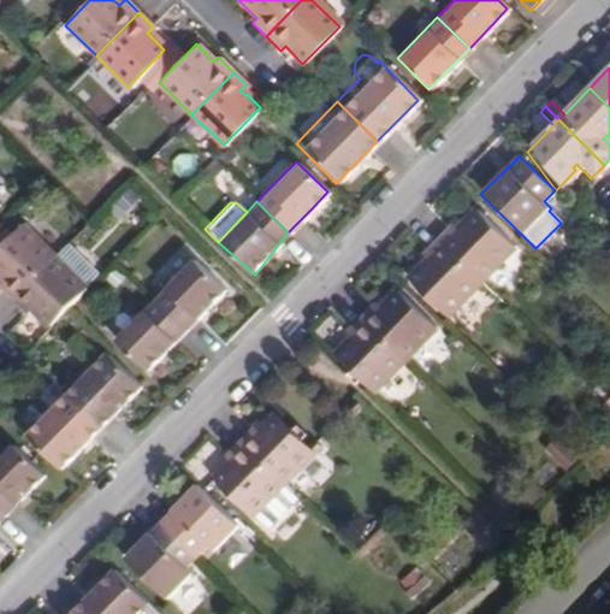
[(448,225),(434,238),(473,276),(507,241),(473,208),(452,230),(448,225)]
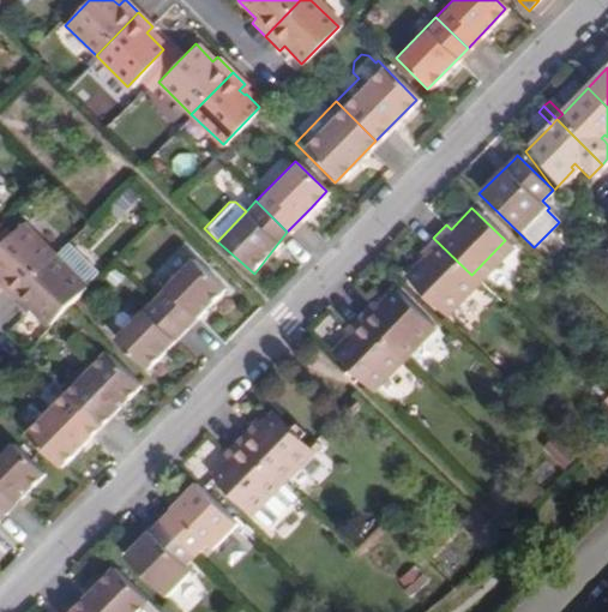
[(8,297),(52,255),(19,222),(0,241),(0,277),(0,289),(8,297)]
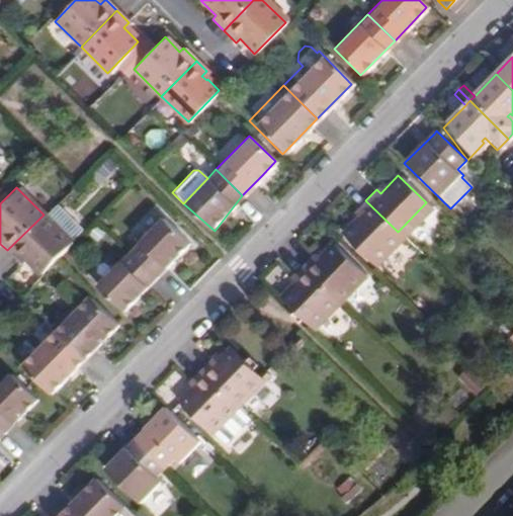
[(368,261),(398,232),(365,200),(352,213),(357,218),(340,235),(368,261)]
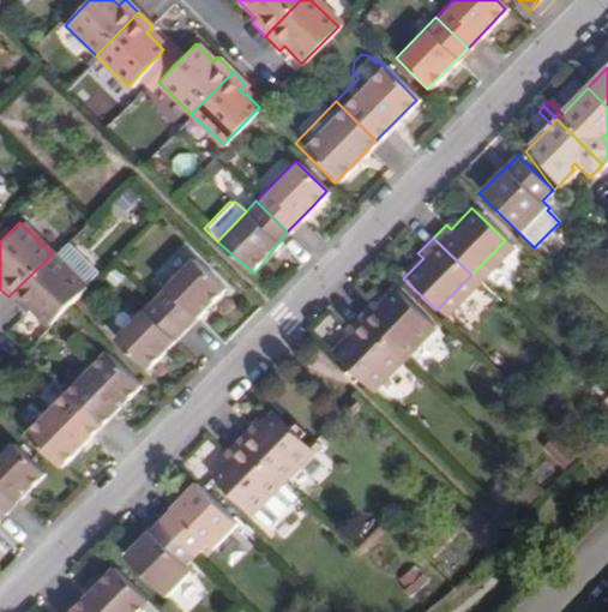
[(52,255),(8,297),(23,311),(29,305),(47,323),(83,286),(52,255)]
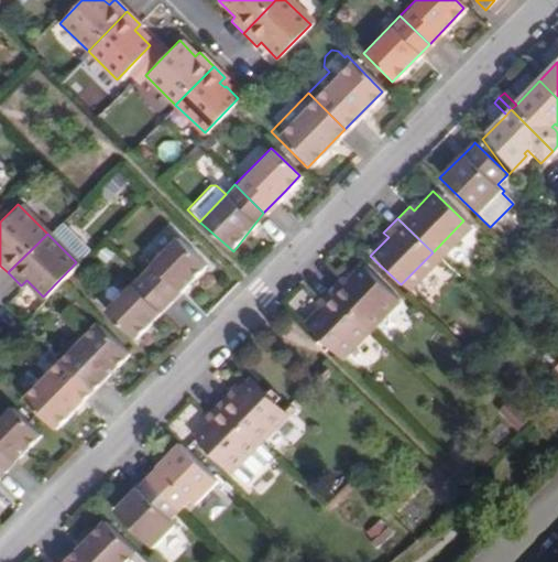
[(173,235),(135,271),(167,302),(189,280),(203,266),(173,235)]
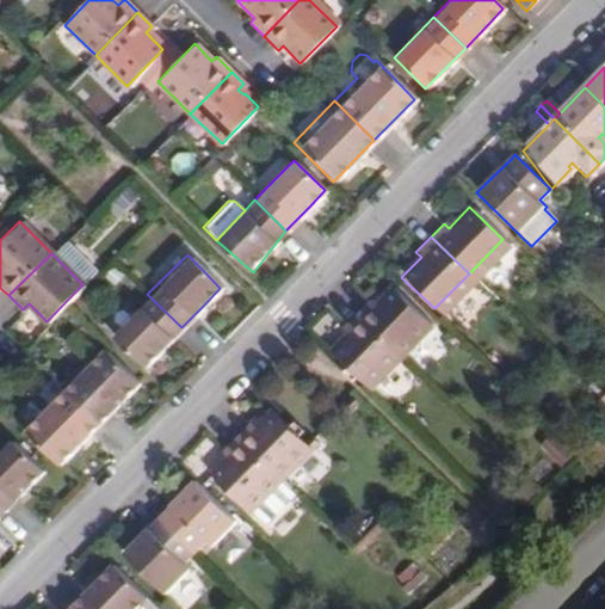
[(355,314),(397,356),(428,324),(390,287),(371,306),(368,301),(355,314)]
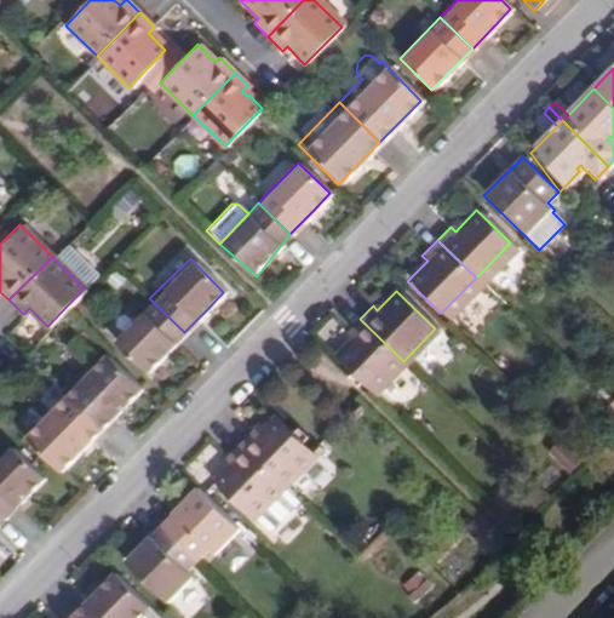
[(184,332),(149,298),(109,338),(143,372),(184,332)]
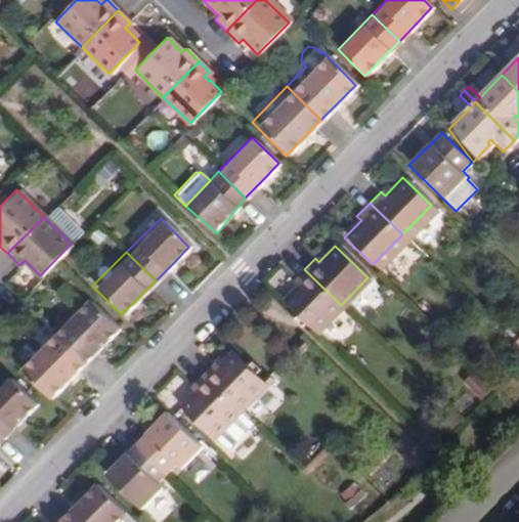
[(341,305),(304,269),(292,281),(296,286),(282,301),(314,333),(341,305)]
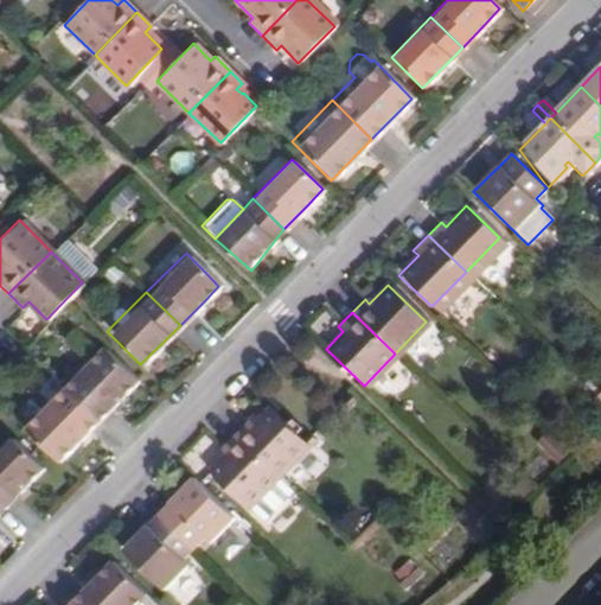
[(103,345),(63,387),(96,420),(120,396),(136,380),(103,345)]
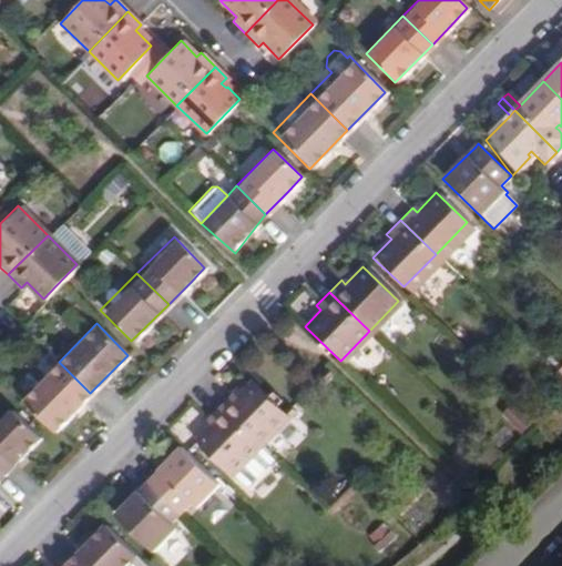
[(561,378),(561,359),(552,372),(561,378)]
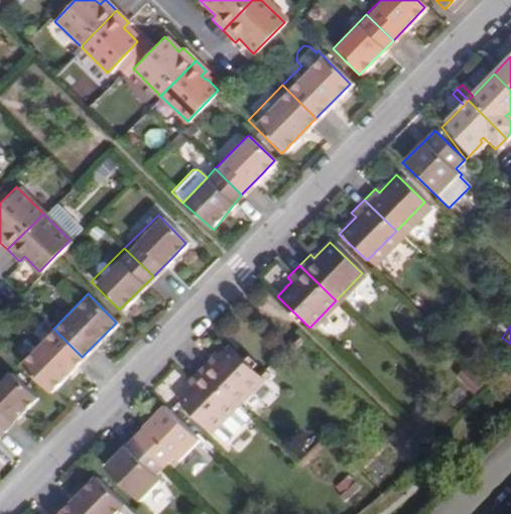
[(82,357),(53,329),(19,363),(47,391),(82,357)]
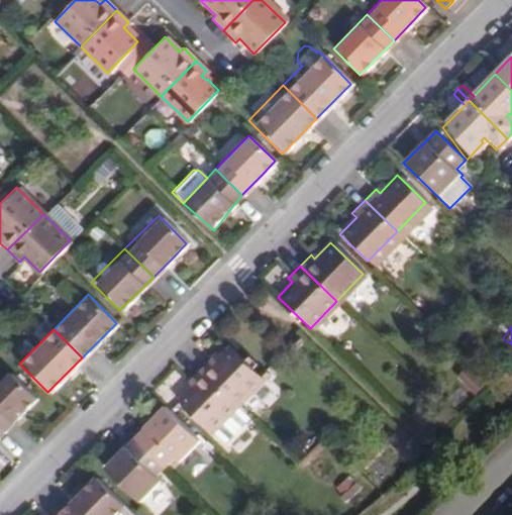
[(198,370),(234,405),(262,378),(257,374),(257,375),(228,347),(213,363),(209,358),(198,370)]
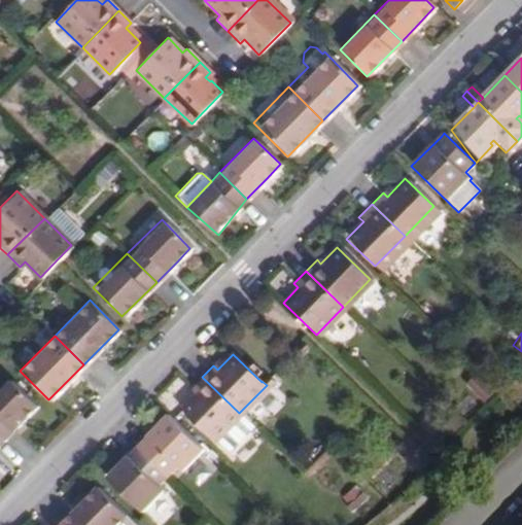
[(239,413),(202,377),(189,389),(194,394),(179,410),(211,441),(215,438),(239,413)]
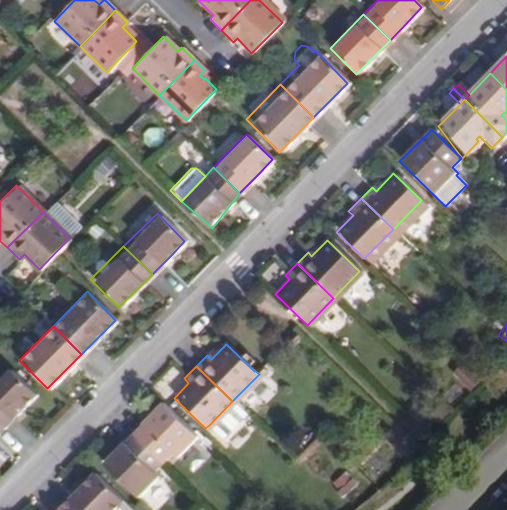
[(8,369),(0,377),(0,427),(1,428),(22,407),(33,395),(8,369)]
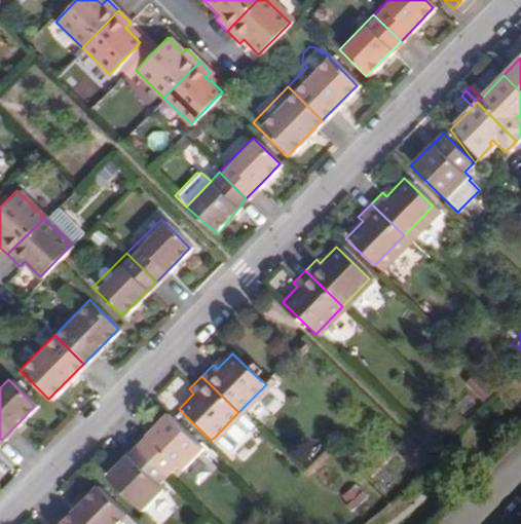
[(215,437),(226,447),(250,423),(238,412),(215,437)]
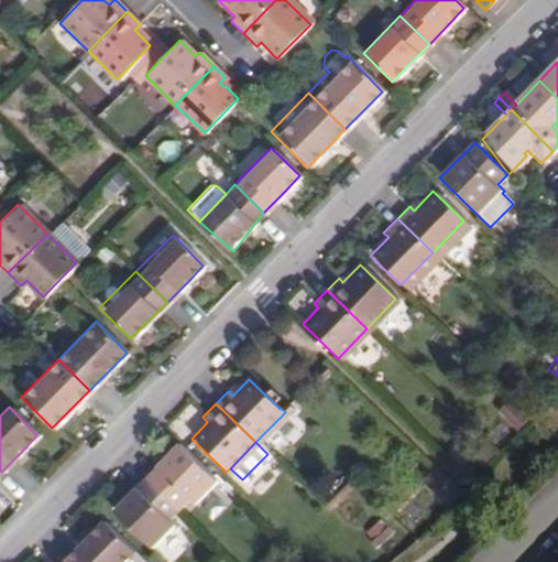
[(144,476),(174,506),(206,472),(176,443),(144,476)]
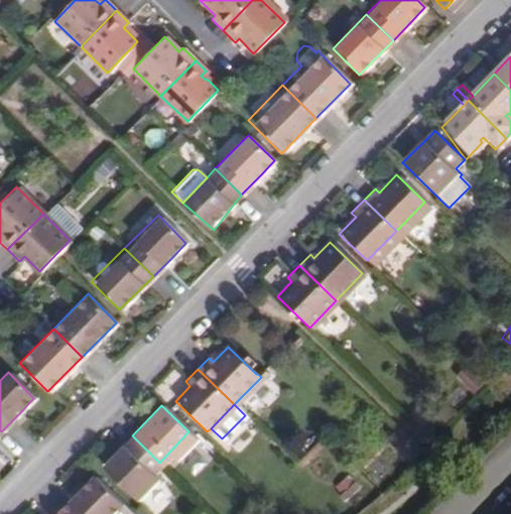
[(159,463),(132,435),(113,456),(101,468),(128,494),(159,463)]
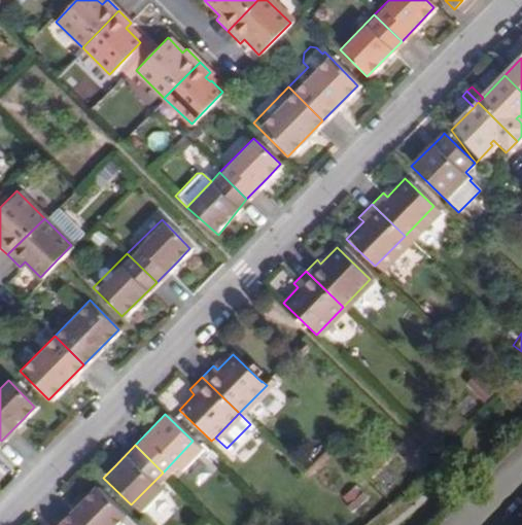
[(347,509),(362,498),(352,484),(338,494),(347,509)]
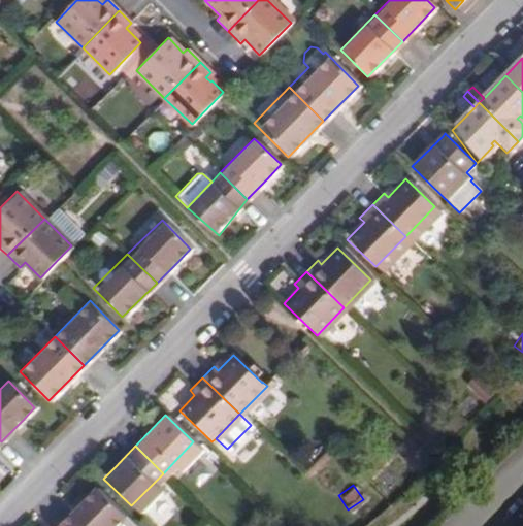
[(96,487),(60,523),(62,525),(116,525),(126,517),(96,487)]
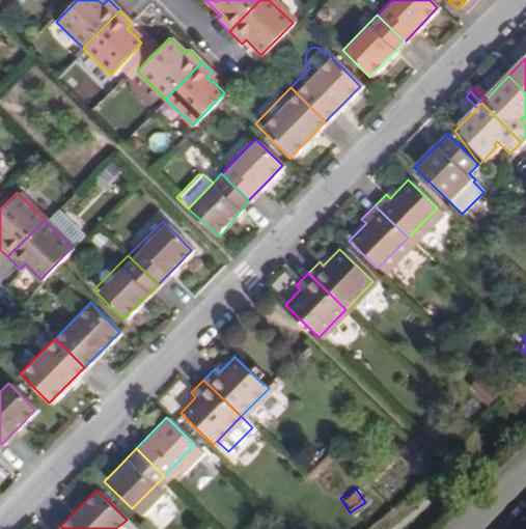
[(136,528),(127,520),(116,528),(136,528)]
